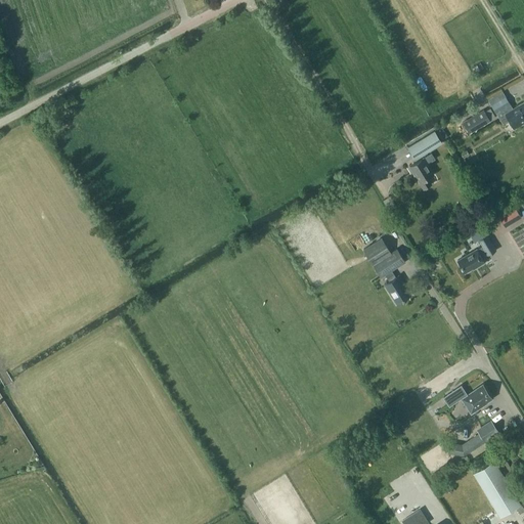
[(491,104),(500,120),(507,117),(514,128),(523,121),(523,116),(523,101),(513,108),(506,96),(491,104)]
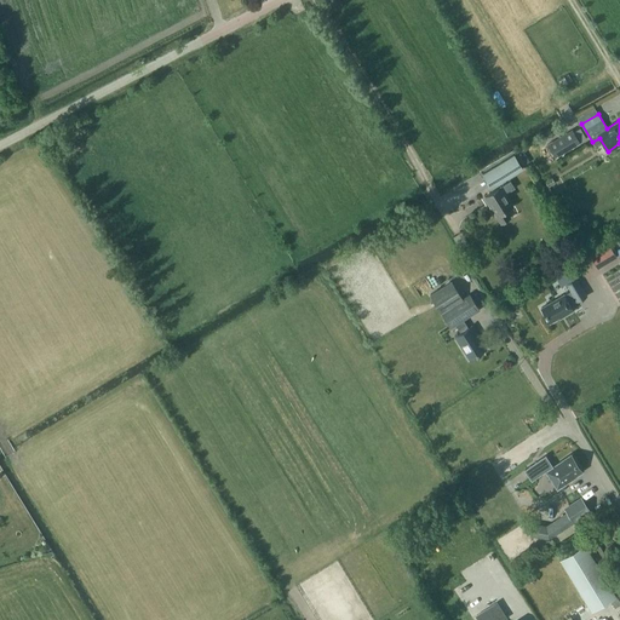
[(547,143),(555,156),(580,142),(573,128),(547,143)]
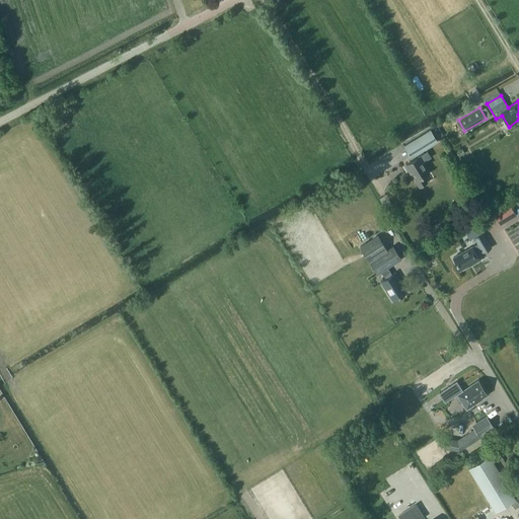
[(411,157),(437,142),(430,130),(403,145),(411,157)]
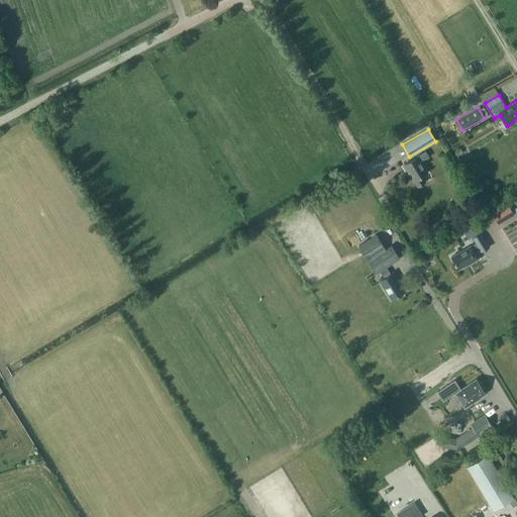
[(417,186),(425,181),(422,175),(427,172),(421,162),(428,157),(425,150),(404,164),(417,186)]
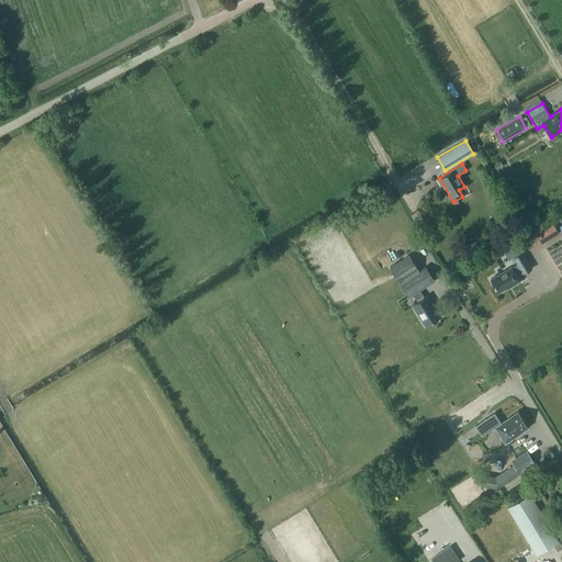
[(552,224),(536,234),(540,240),(546,237),(547,239),(559,233),(552,224)]
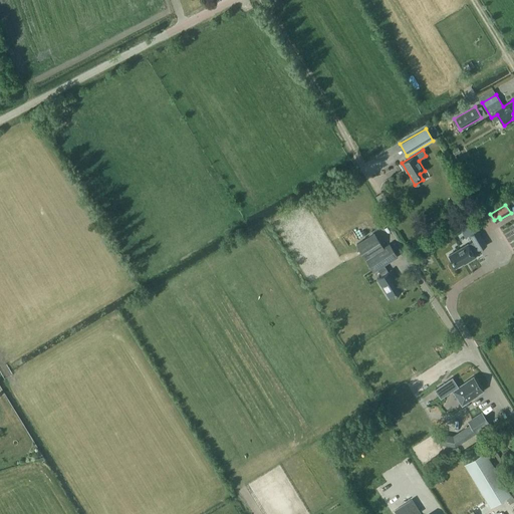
[(478,248),(486,244),(477,229),(469,234),(473,240),(467,243),(448,254),(455,266),(467,259),(467,261),(475,256),(472,251),(478,248)]
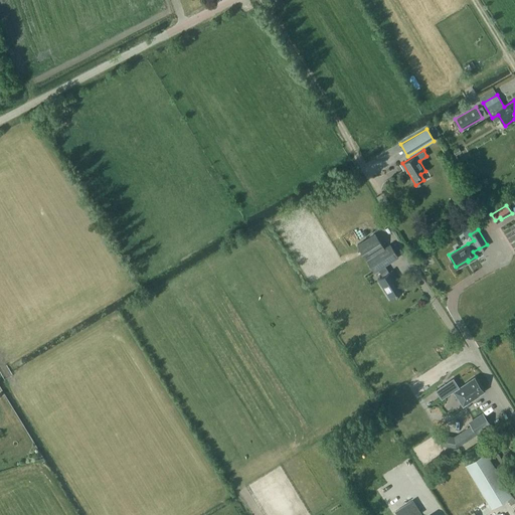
[(377,278),(389,297),(402,289),(395,278),(396,277),(391,270),(388,272),(384,265),(397,255),(389,243),(383,246),(374,232),(356,243),(374,271),(378,269),(382,275),(377,278)]
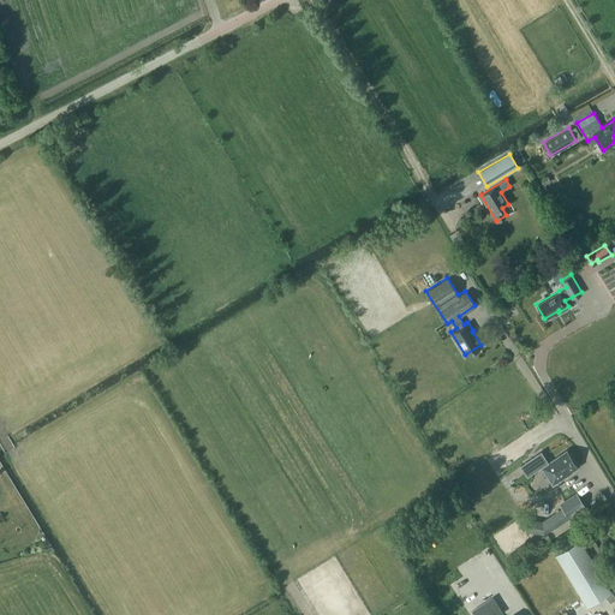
[(539,449),(520,463),(526,472),(541,463),(551,479),(569,469),(569,467),(574,465),(565,451),(547,461),(539,449)]
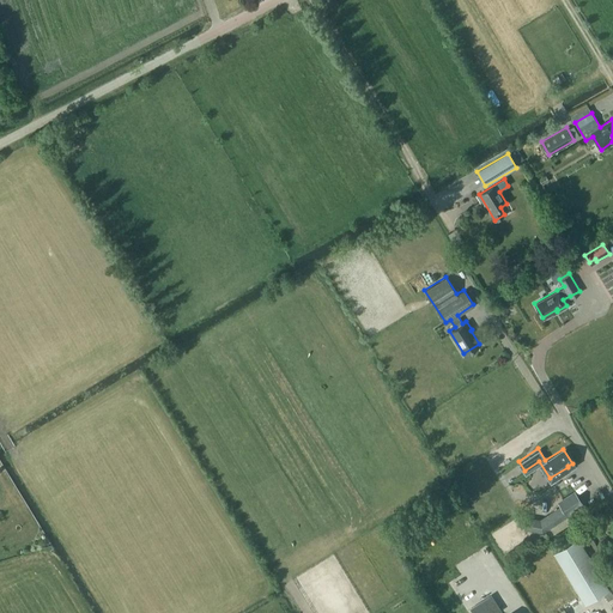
[(542,533),(583,505),(575,491),(557,502),(559,507),(540,520),(525,517),(522,528),(542,533)]
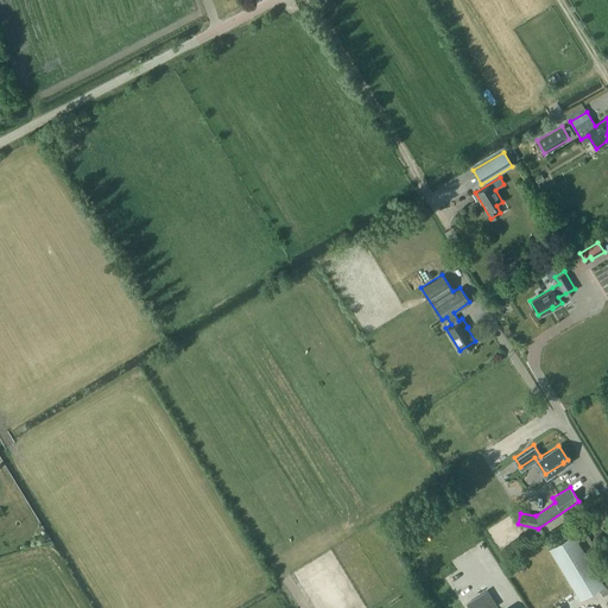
[(593,507),(577,518),(583,527),(599,517),(593,507)]
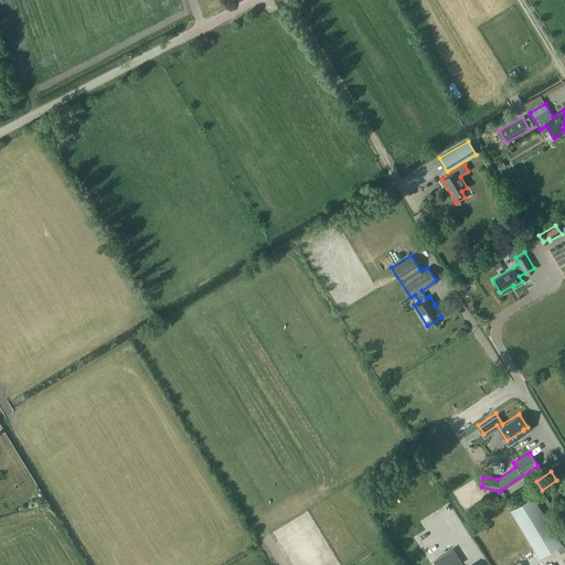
[(562,543),(533,496),(510,510),(539,556),(562,543)]
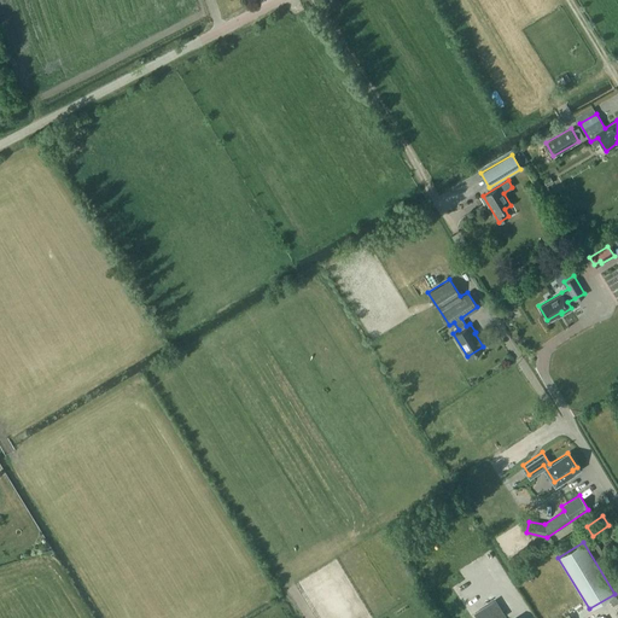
[(476,613),(478,617),(500,617),(503,616),(495,601),(484,608),(476,613)]
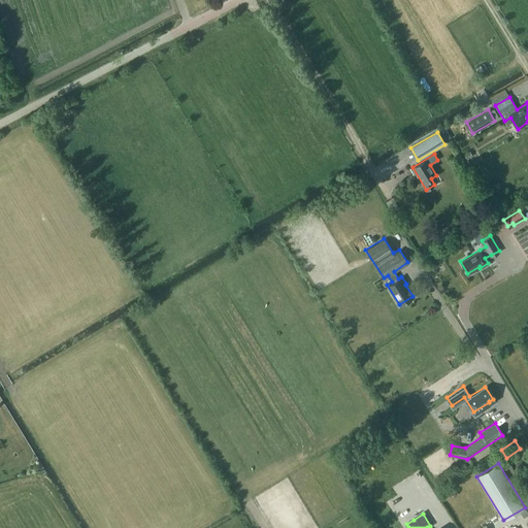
[(484,516),(474,521),(479,527),(488,522),(484,516)]
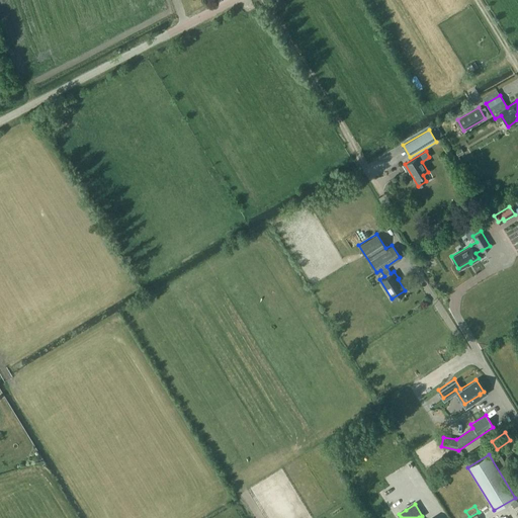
All buildings are outlined.
